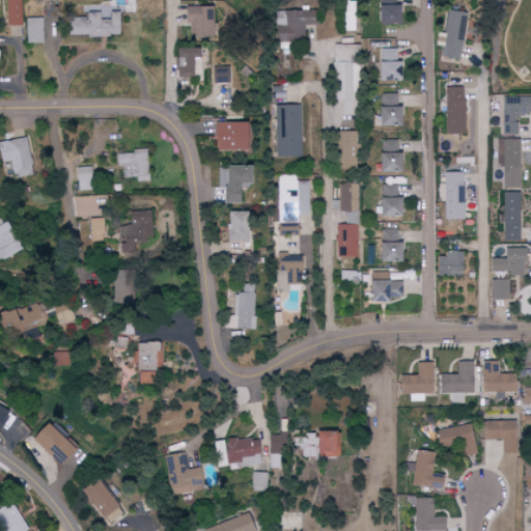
[(5,0),(6,26),(22,26),(21,0),(5,0)]
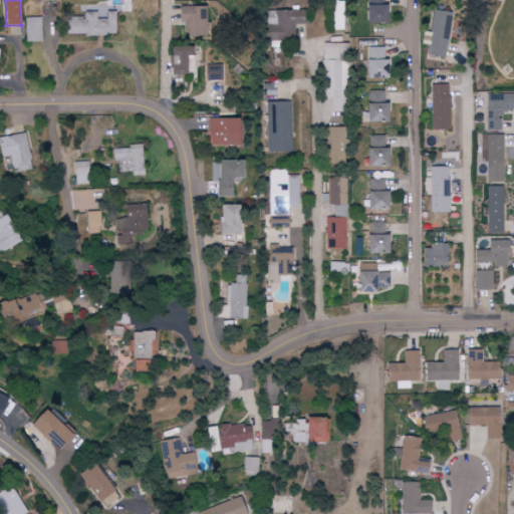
[(364,24),(384,24),(384,0),(369,0),(369,6),(364,5),(364,24)]
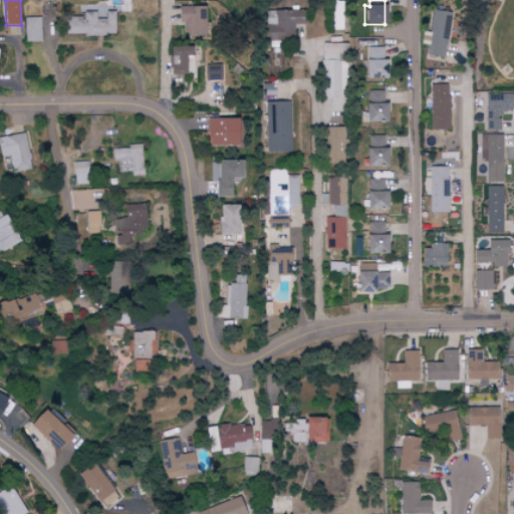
[(344,1),(334,1),(333,30),(343,30),(344,1)]
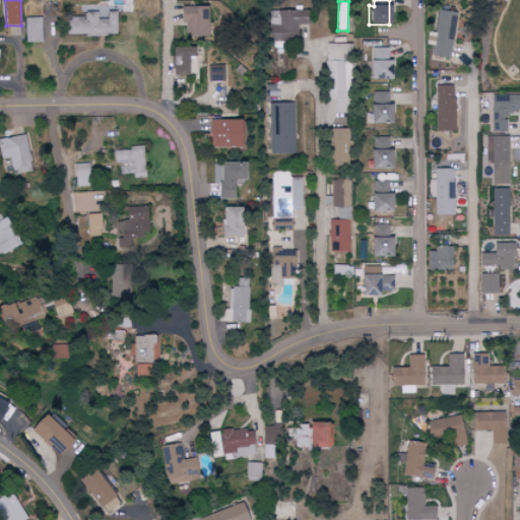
[(185,37),(206,37),(205,6),(180,7),(180,23),(185,23),(185,37)]
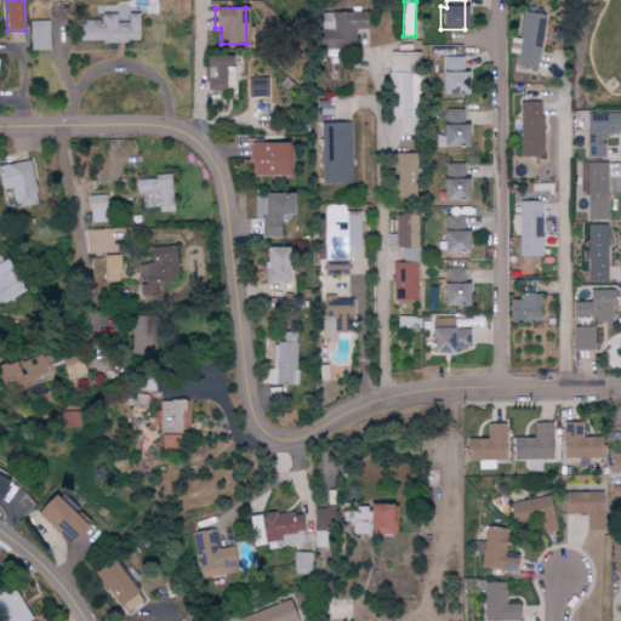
[(357,30),(368,29),(368,12),(331,13),(332,49),(358,47),(357,30)]
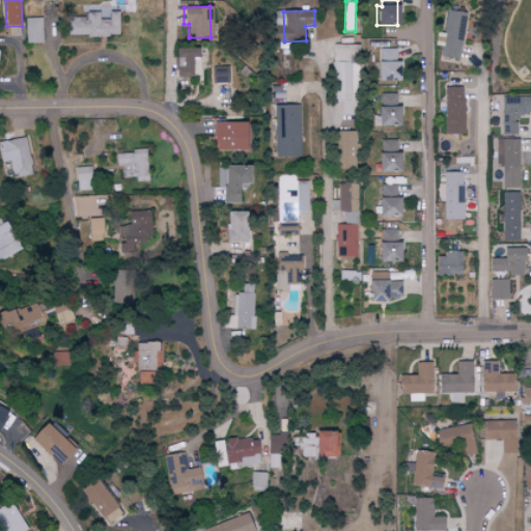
[(442,57),(459,60),(468,14),(450,10),(442,57)]
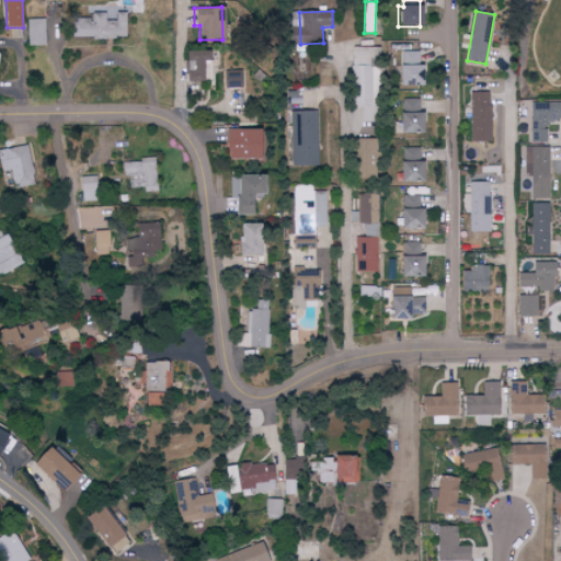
[(71,36),(125,38),(126,13),(115,13),(115,21),(104,21),(104,13),(92,12),(91,20),(72,19),(71,36)]
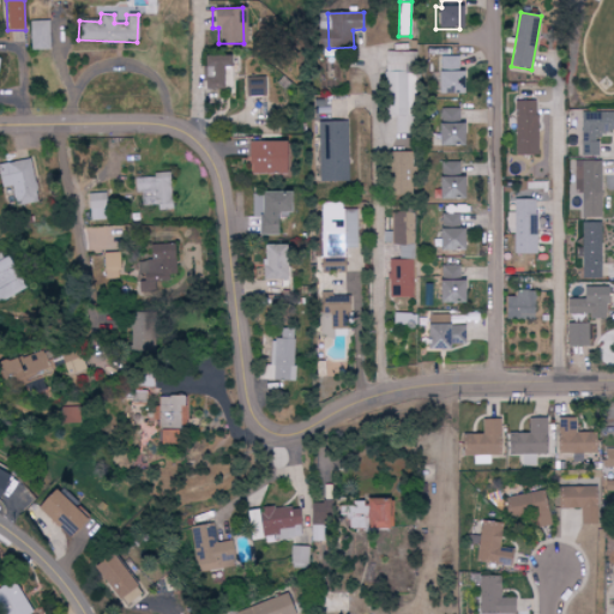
[(49,20),(29,22),(30,50),(49,49),(49,20)]
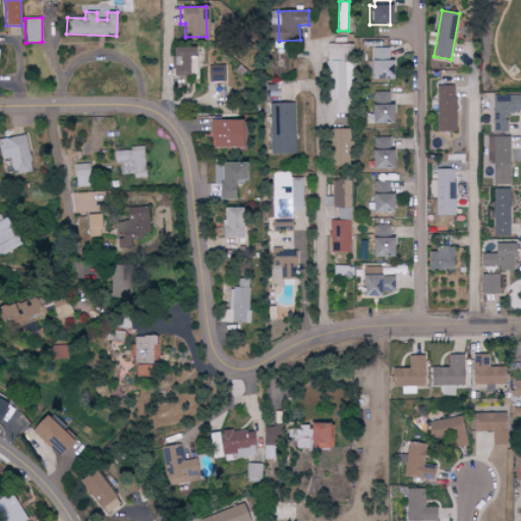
[(351,45),(330,45),(330,113),(351,113),(351,45)]
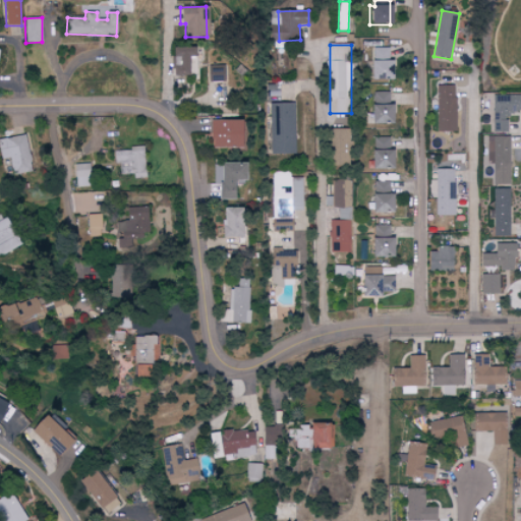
[(188,75),(188,62),(197,62),(197,47),(172,48),(172,76),(188,75)]
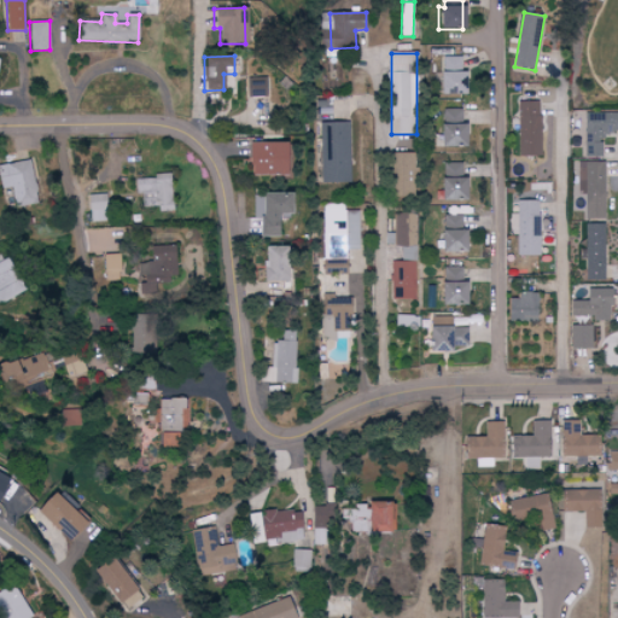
[(462,57),(443,57),(443,73),(438,73),(438,94),(462,94),(462,57)]
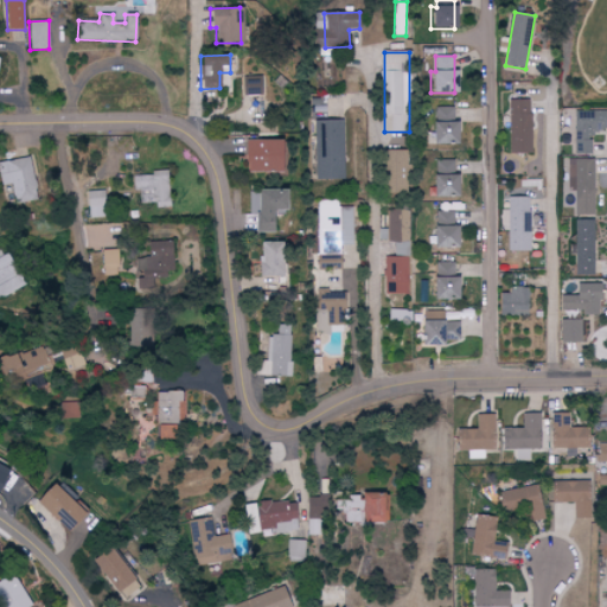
[(244,96),(262,95),(262,76),(244,77),(244,96)]
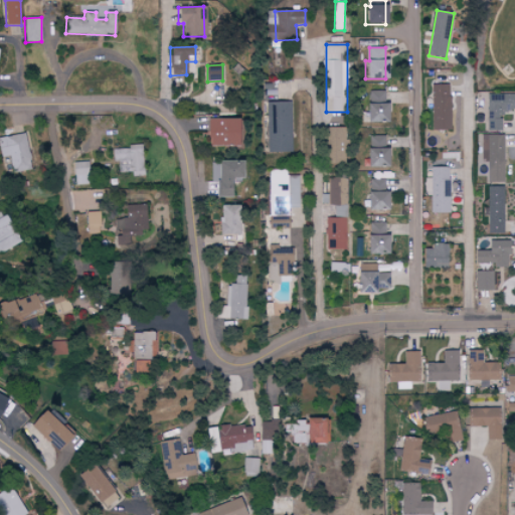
[(433,131),(451,131),(451,84),(433,86),(433,131)]
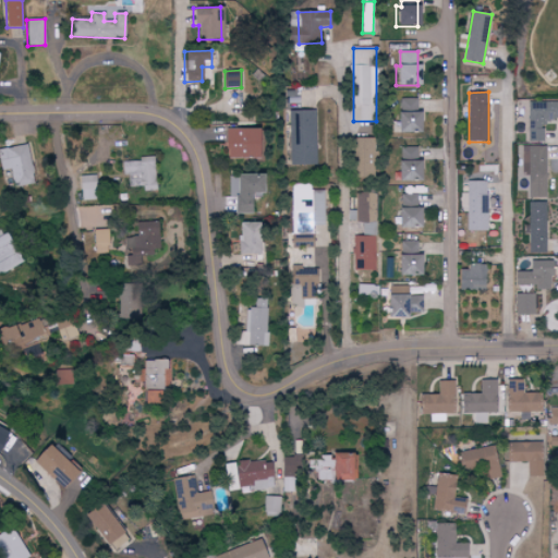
[(417,133),(417,99),(401,98),(400,112),(396,112),(396,133),(417,133)]
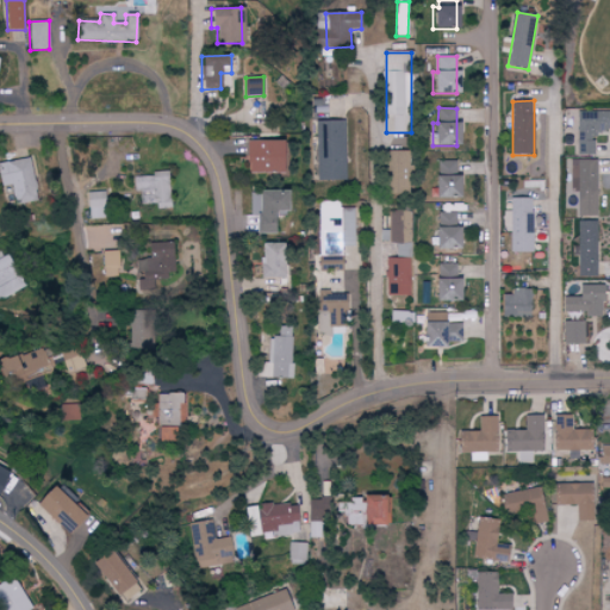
[(577,156),(595,155),(593,134),(609,132),(609,111),(576,112),(577,156)]
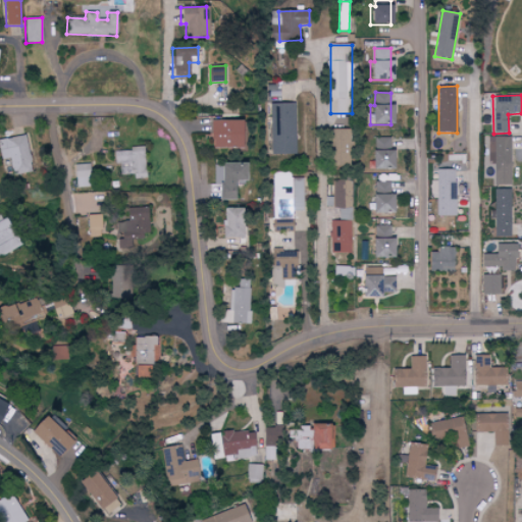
[(271,155),(295,155),(295,104),(272,103),(271,155)]
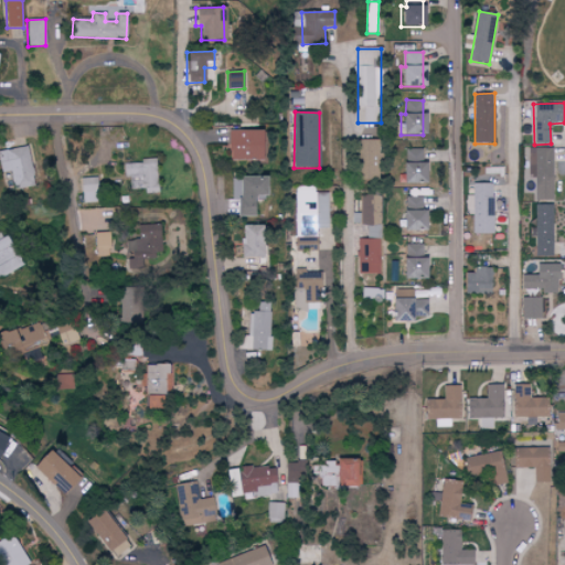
[(259,130),(228,131),(228,161),(259,161),(259,130)]
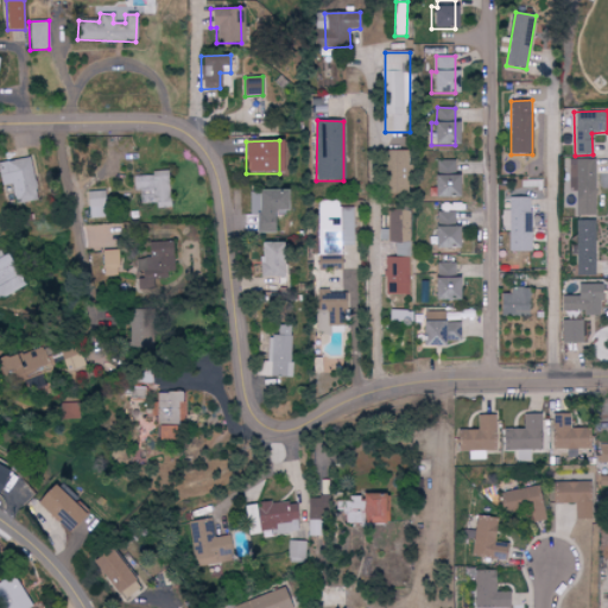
[(407,194),(406,150),(382,151),(384,194),(407,194)]
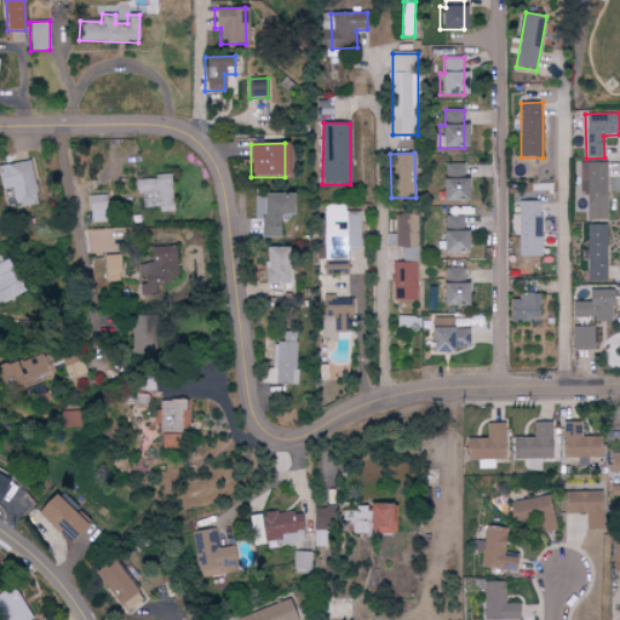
[(0,166),(0,174),(3,190),(11,189),(15,207),(40,202),(32,160),(0,166)]
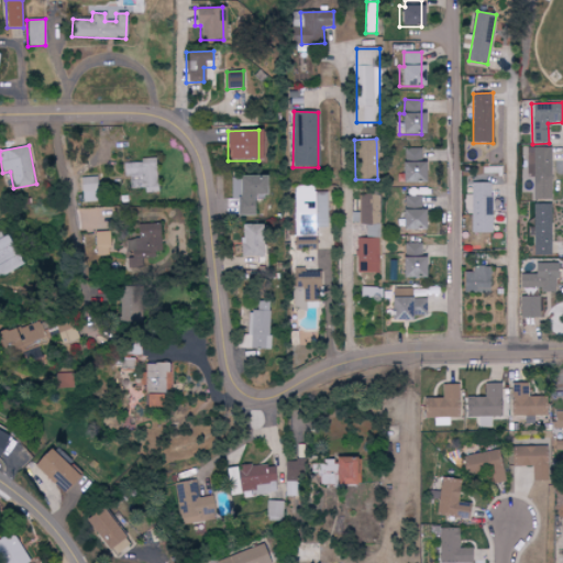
[(550,147),(527,148),(528,190),(532,190),(532,200),(551,199),(550,147)]
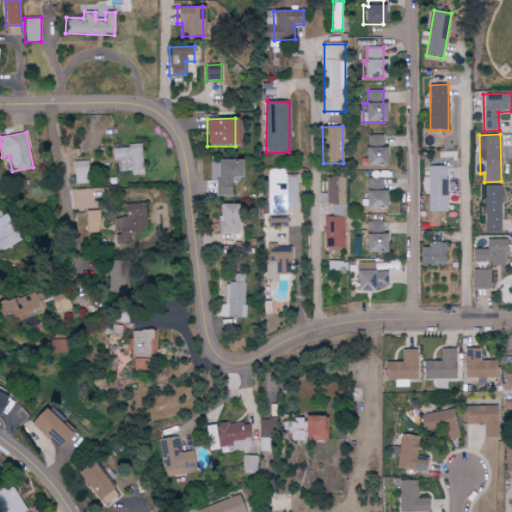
[(383,167),(384,135),(368,135),(367,149),(362,148),(362,166),(383,167)]
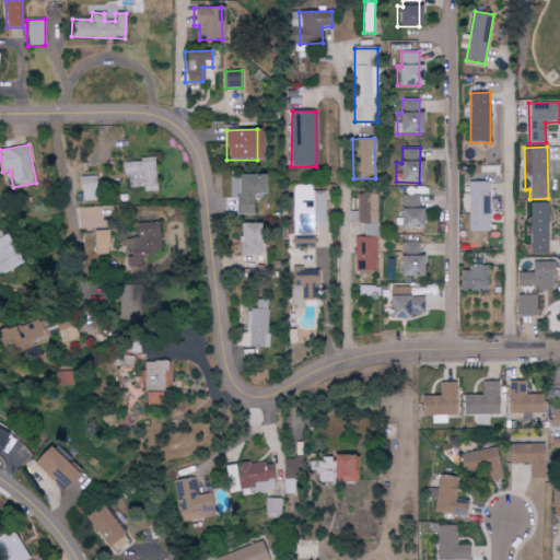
[(153,159),(138,159),(139,193),(154,191),(153,159)]
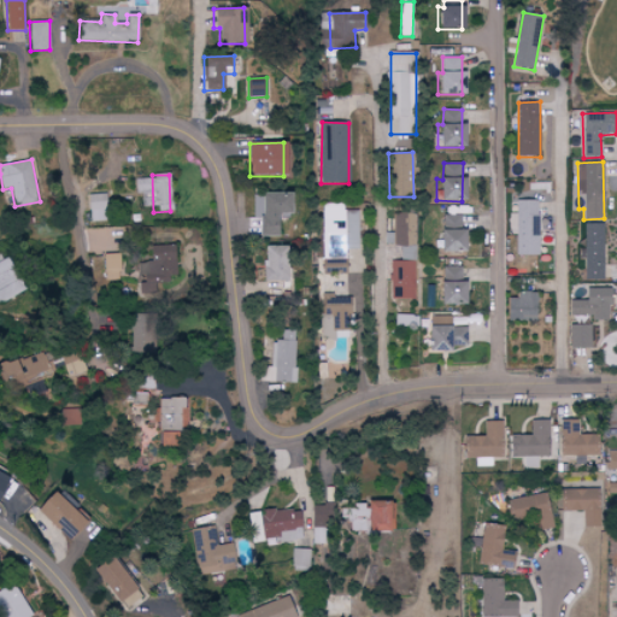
[(262,238),(280,238),(278,213),(294,213),(294,193),(260,194),(262,238)]
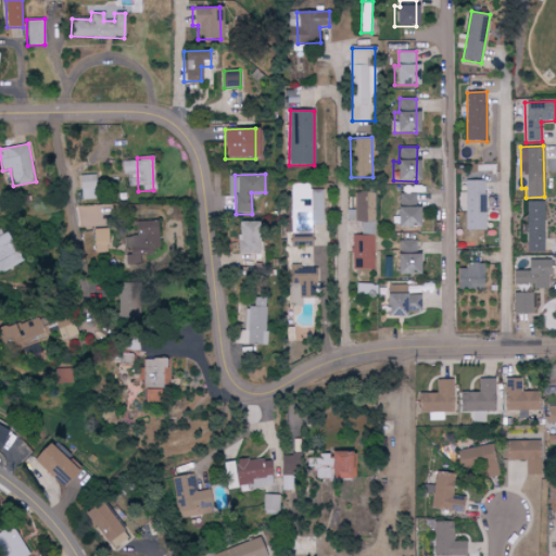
[(80,200),(97,199),(95,175),(79,176),(80,200)]
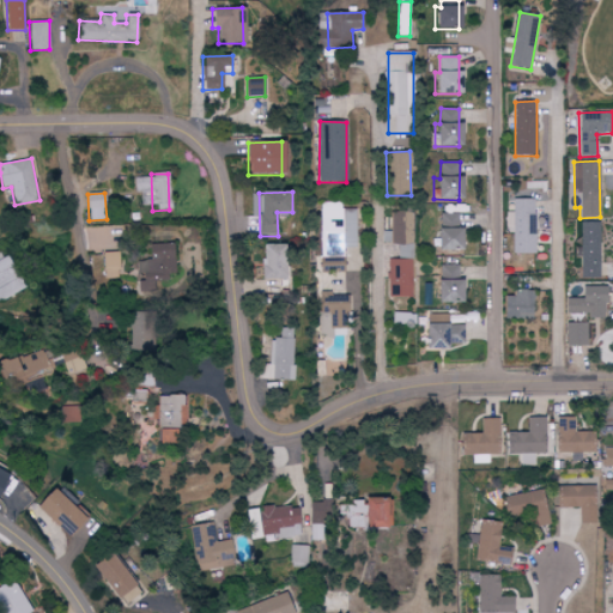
[(534,254),(535,200),(515,199),(514,254),(534,254)]
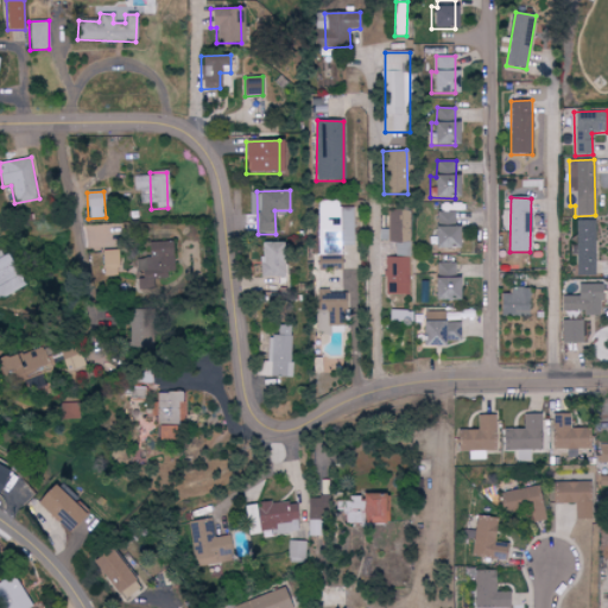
[(354,208),(318,208),(320,271),(342,270),(342,246),(355,246),(354,208)]
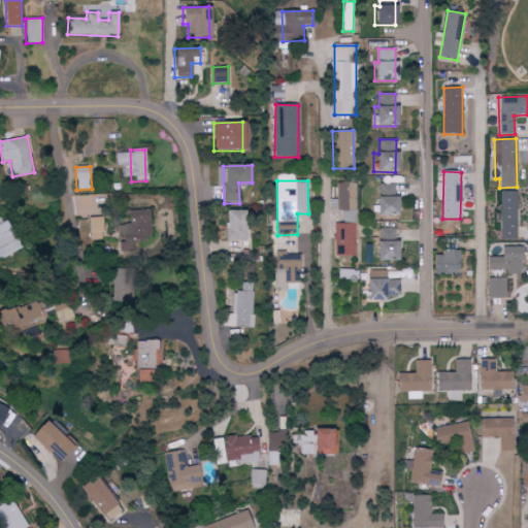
[(330,199),(329,210),(342,210),(342,223),(356,223),(358,183),(338,183),(337,199),(330,199)]
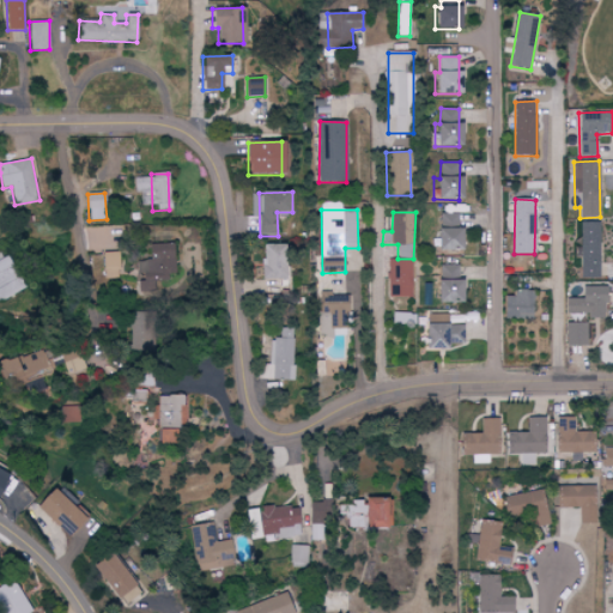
[(435,230),(435,250),(461,250),(460,214),(439,214),(439,230),(435,230)]
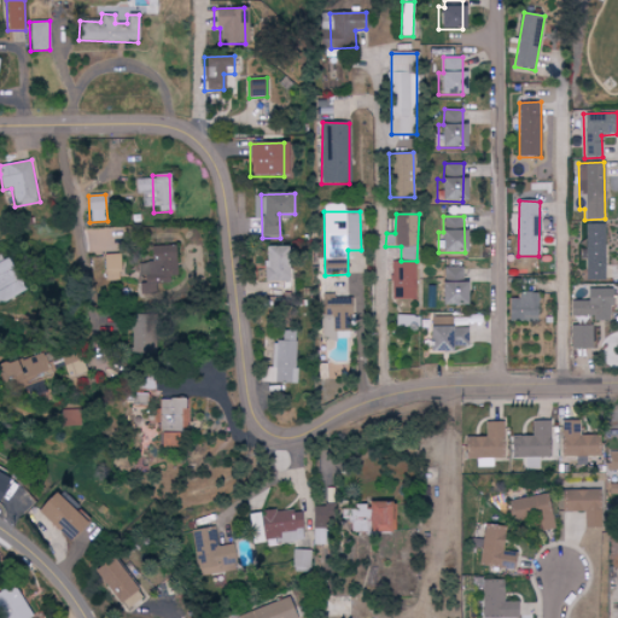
[(605,225),(586,225),(586,281),(604,281),(605,225)]
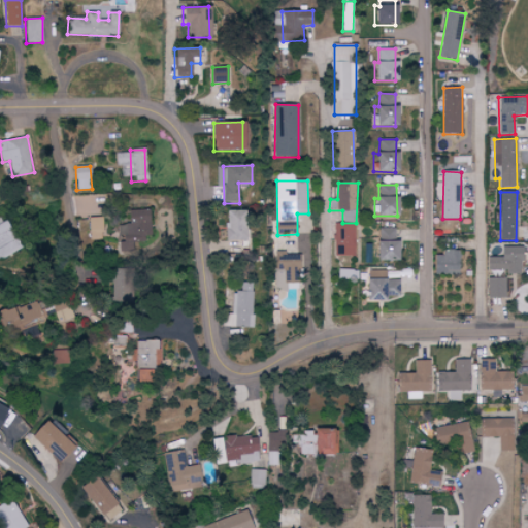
[(107,217),(106,200),(97,200),(97,195),(75,196),(75,218),(107,217)]
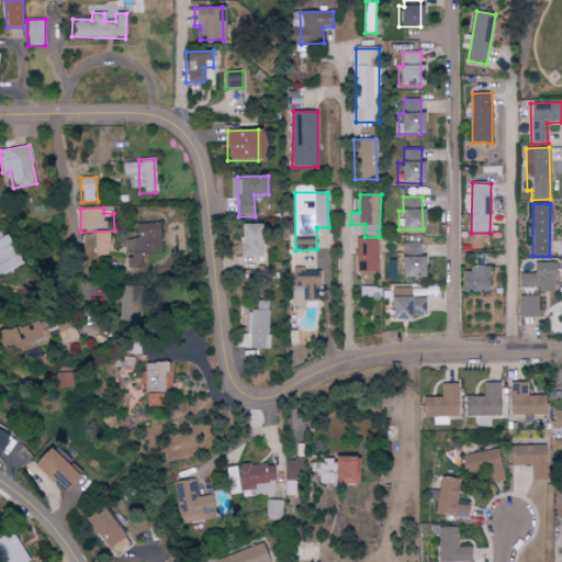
[(141,267),(141,258),(153,258),(152,251),(160,251),(159,224),(136,224),(136,240),(123,240),(124,268),(141,267)]
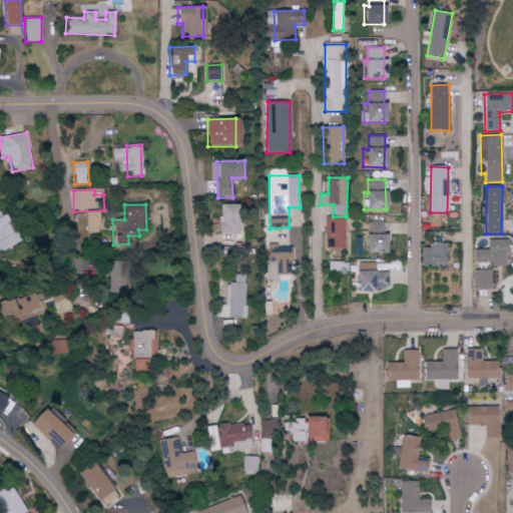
[(220,234),(239,234),(239,204),(220,204),(220,234)]
